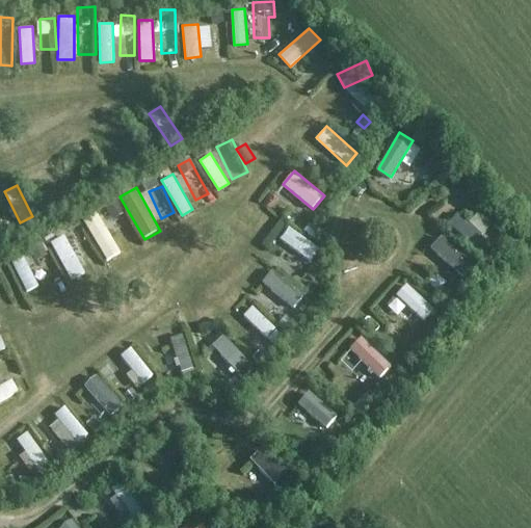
[(510,231),(505,227),(512,216),(497,206),(492,213),(477,203),(466,218),(502,243),(510,231)]
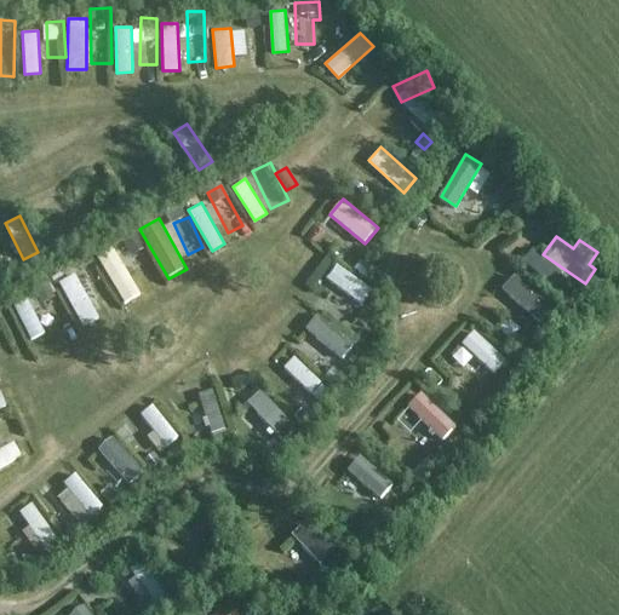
[(139,281),(155,270),(132,237),(116,249),(139,281)]
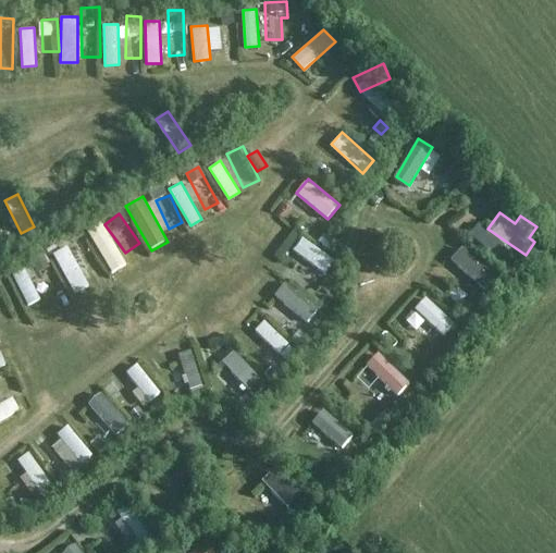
[(101,220),(86,229),(112,272),(127,263),(101,220)]
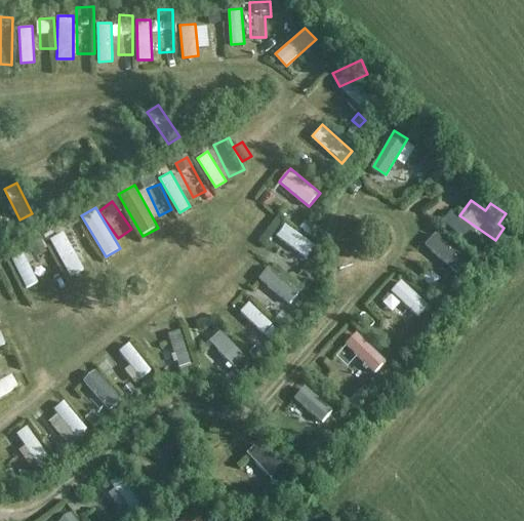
[(452,208),(441,221),(471,247),(482,236),(452,208)]
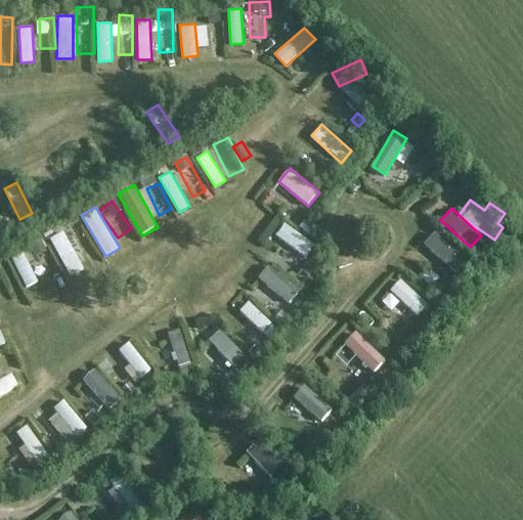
[(285,221),(273,234),(304,259),(314,245),(285,221)]
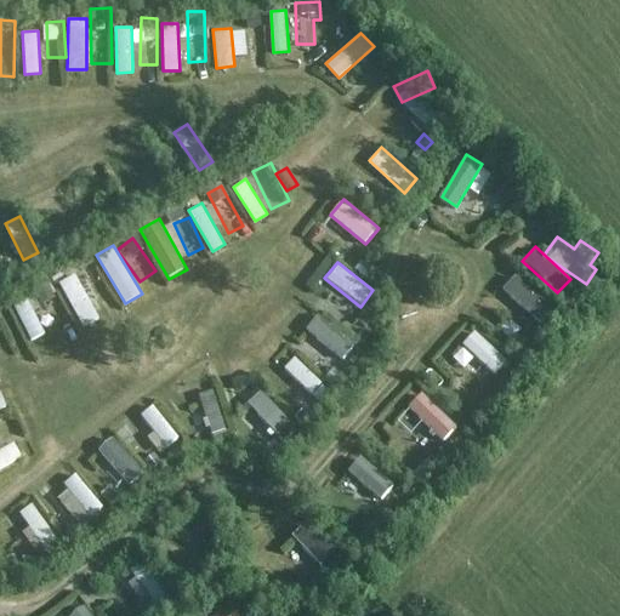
[(516,274),(504,289),(539,320),(551,307),(516,274)]
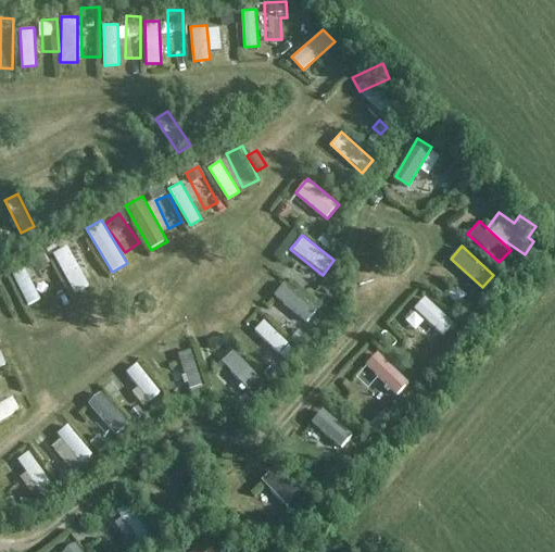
[(34,259),(11,271),(27,301),(49,289),(34,259)]
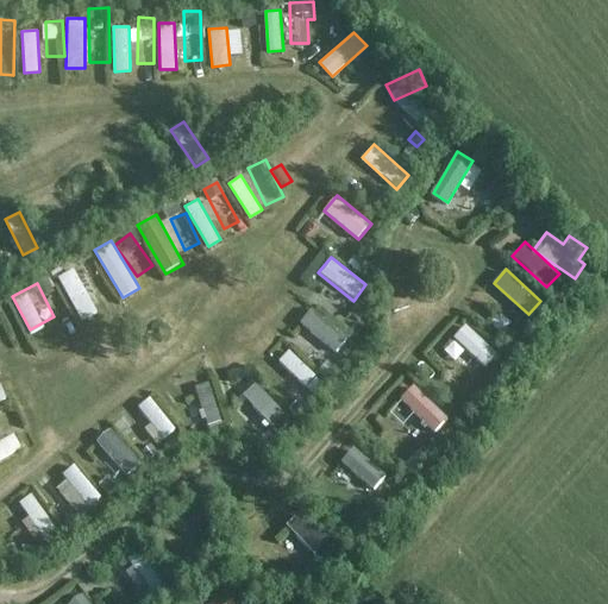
[(314,307),(301,322),(337,351),(350,335),(314,307)]
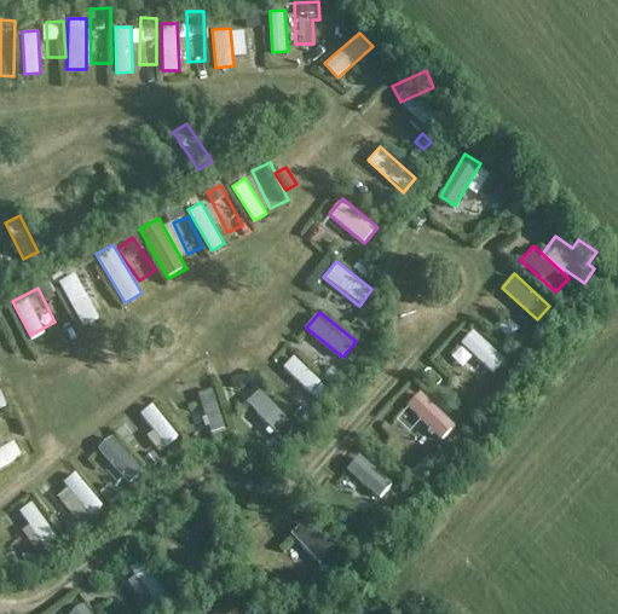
[(474,329),(461,343),(496,375),(509,361),(474,329)]
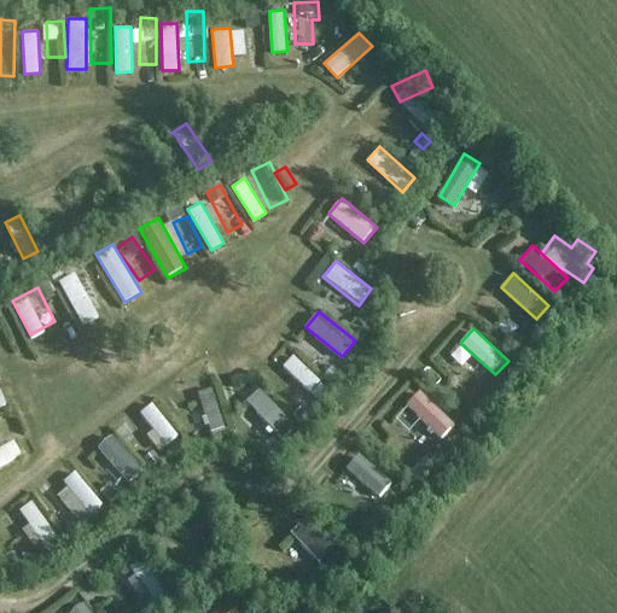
[(321,380),(295,355),(284,366),(310,391),(321,380)]
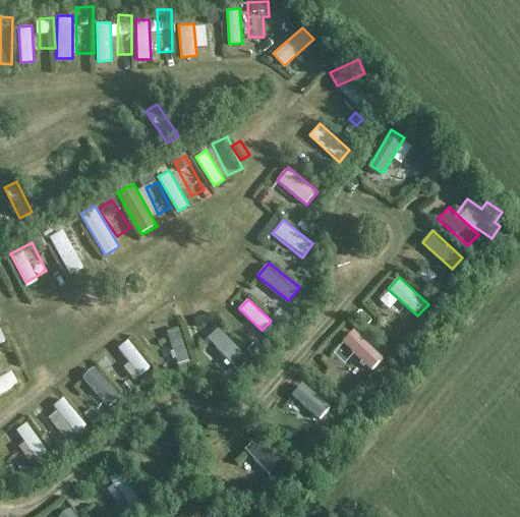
[(374,320),(364,333),(396,359),(407,346),(374,320)]
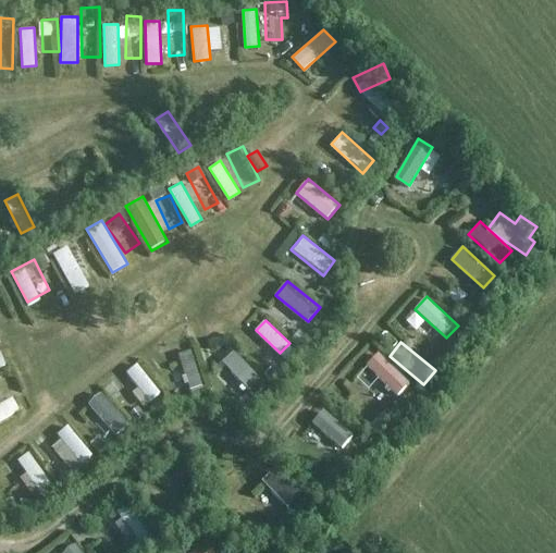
[(204,385),(192,348),(178,353),(192,390),(204,385)]
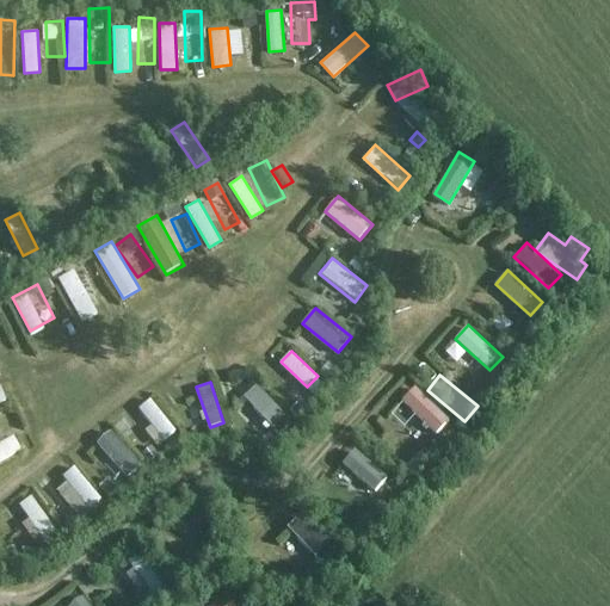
[(258,383),(245,395),(281,433),(293,421),(258,383)]
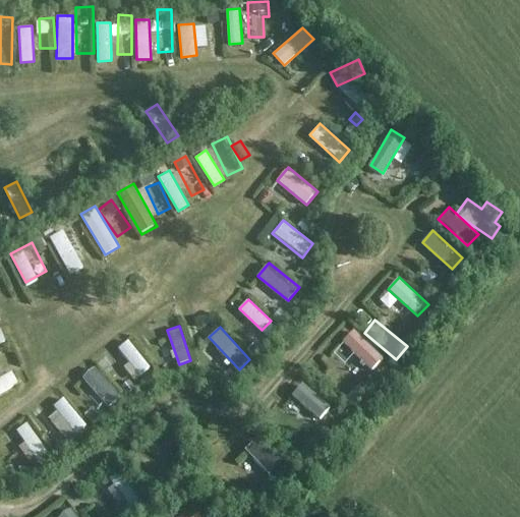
[(354,330),(343,342),(372,368),(384,357),(354,330)]
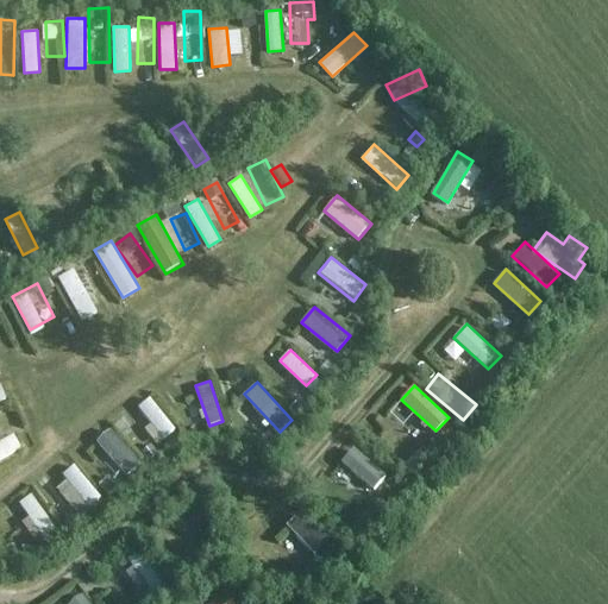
[(176,428),(151,396),(138,406),(164,438),(176,428)]
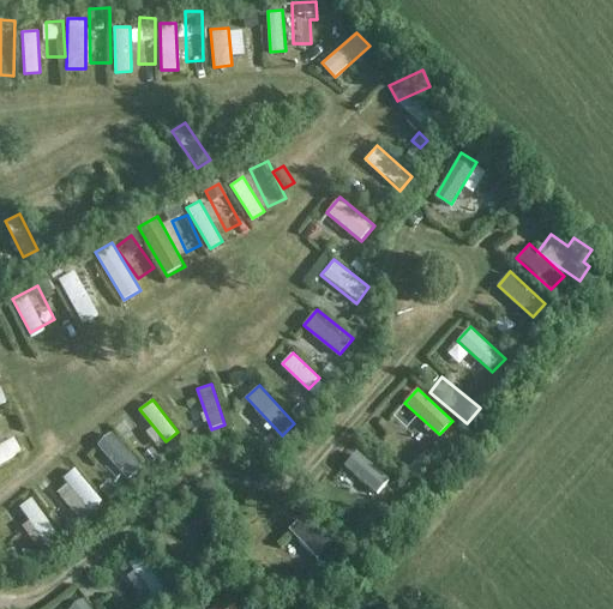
[(142,465),(113,433),(98,445),(128,477),(142,465)]
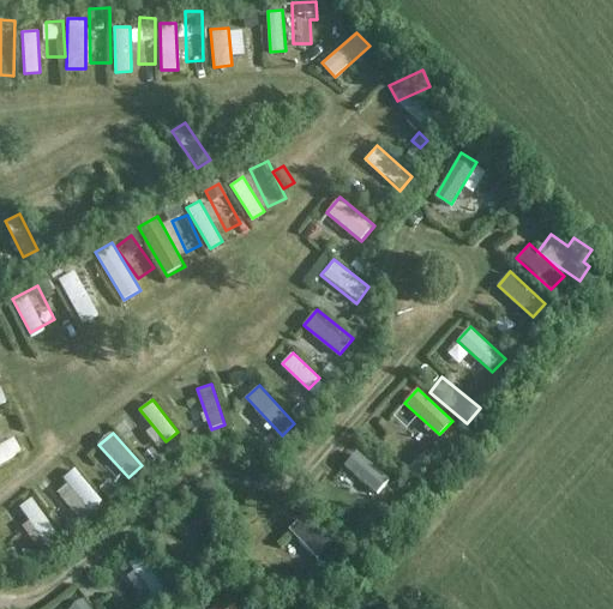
[(14,436),(0,444),(0,462),(22,450),(14,436)]
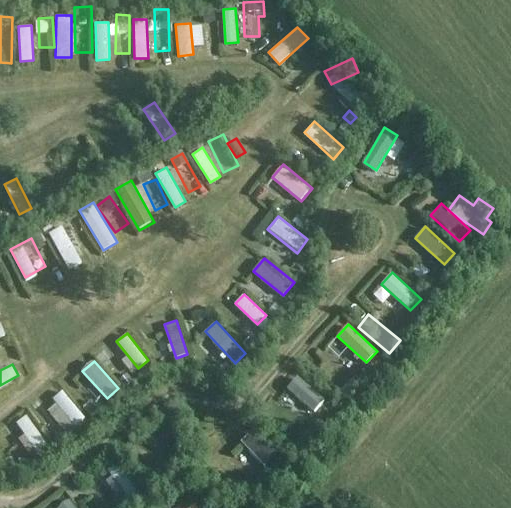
[(332,411),(345,397),(319,374),(307,388),(332,411)]
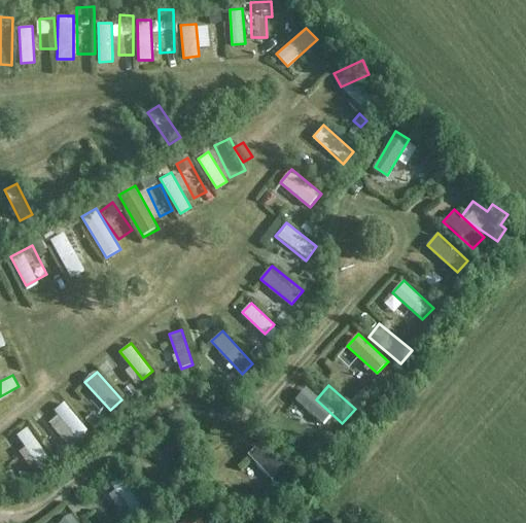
[(89,431),(65,402),(55,411),(78,440),(89,431)]
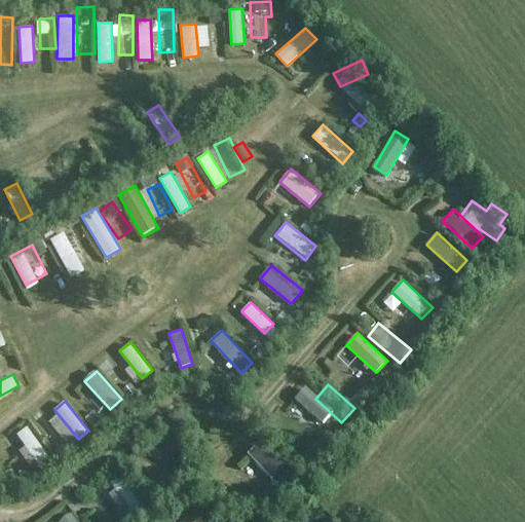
[(50,459),(27,426),(16,435),(40,467),(50,459)]
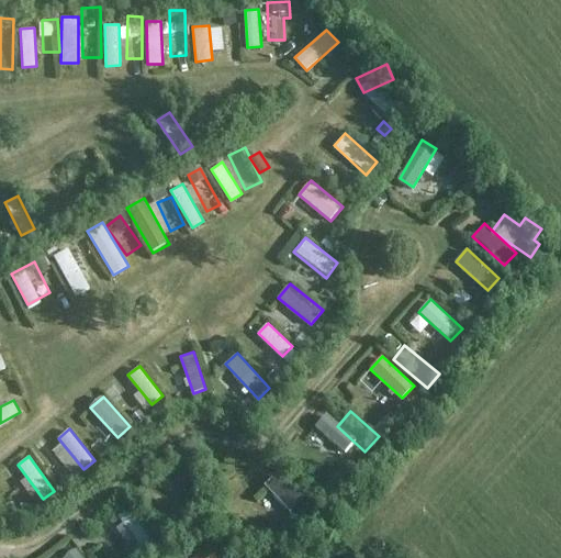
[(191,468),(178,471),(187,495),(170,501),(176,516),(190,512),(190,514),(205,510),(191,468)]
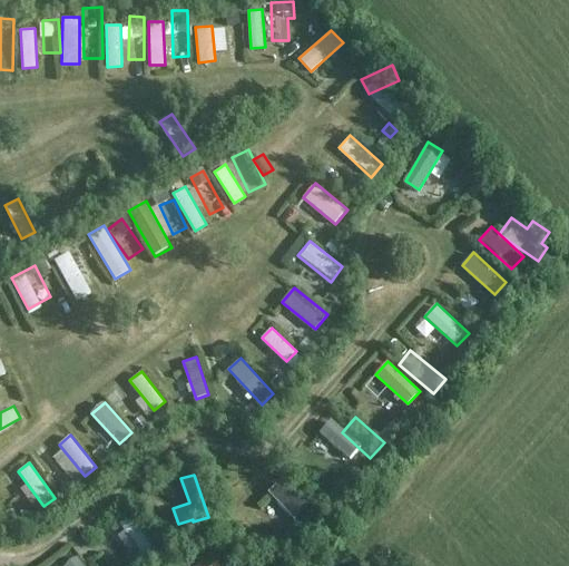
[(314,515),(280,480),(267,491),(302,526),(314,515)]
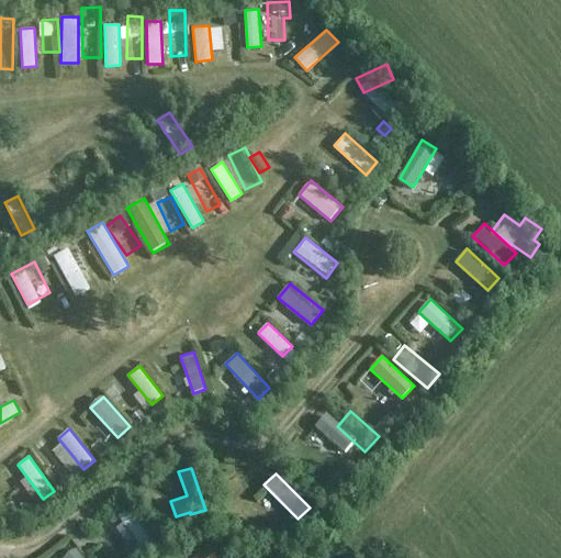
[(132,506),(118,515),(122,522),(115,526),(134,555),(143,549),(146,554),(158,546),(132,506)]
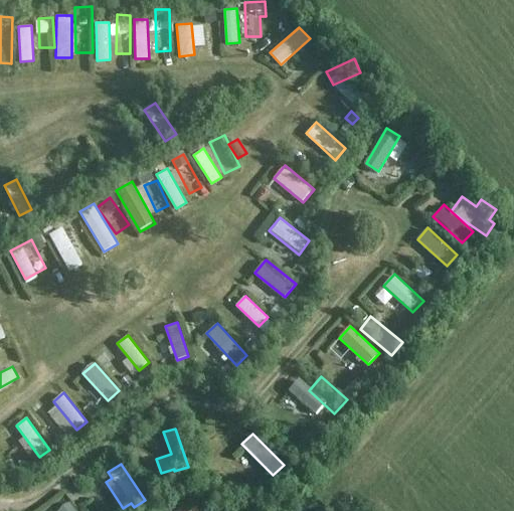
[(96,500),(86,508),(88,510),(102,510),(104,510),(96,500)]
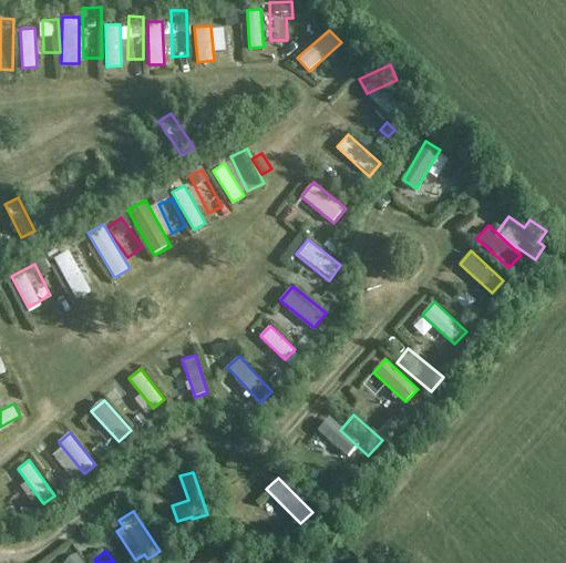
[(62,562),(84,562),(76,552),(62,562)]
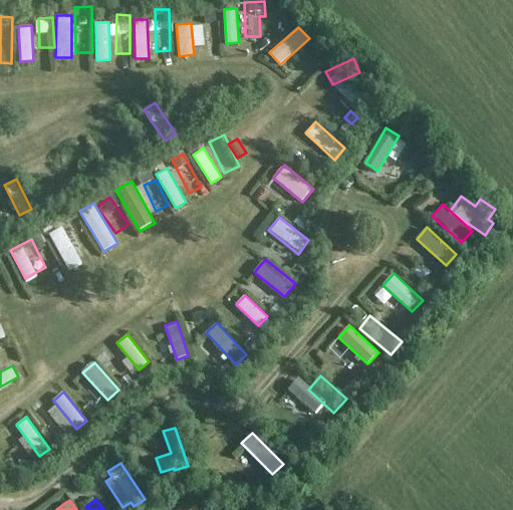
[(197,509),(190,500),(177,509),(197,509)]
